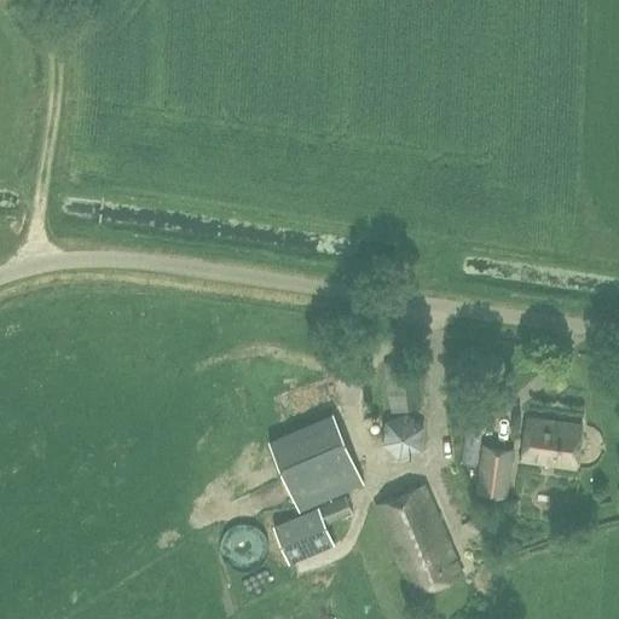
[(299,512),(364,484),(334,414),(268,441),(299,512)]
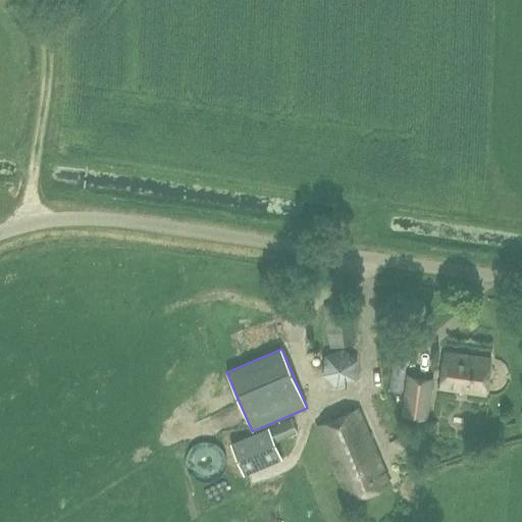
[(490,358),(444,353),(439,388),(485,395),(490,358)]
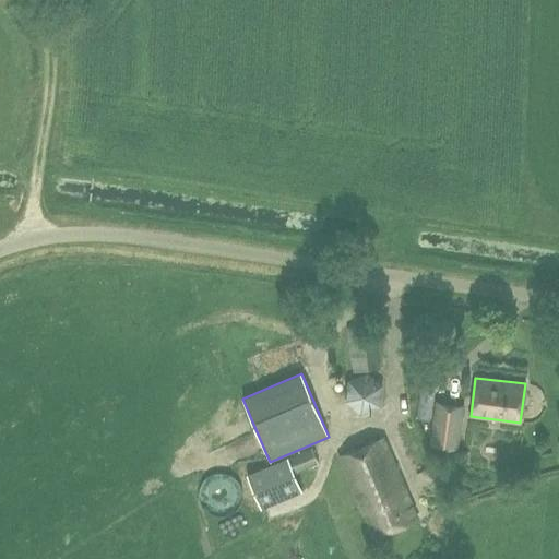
[(342,381),(343,411),(370,409),(369,380),(342,381)]
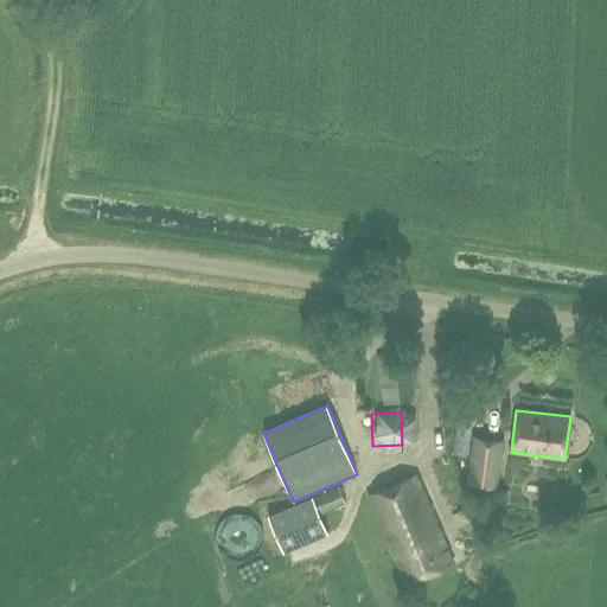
[(468,485),(497,489),(503,441),(474,439),(468,485)]
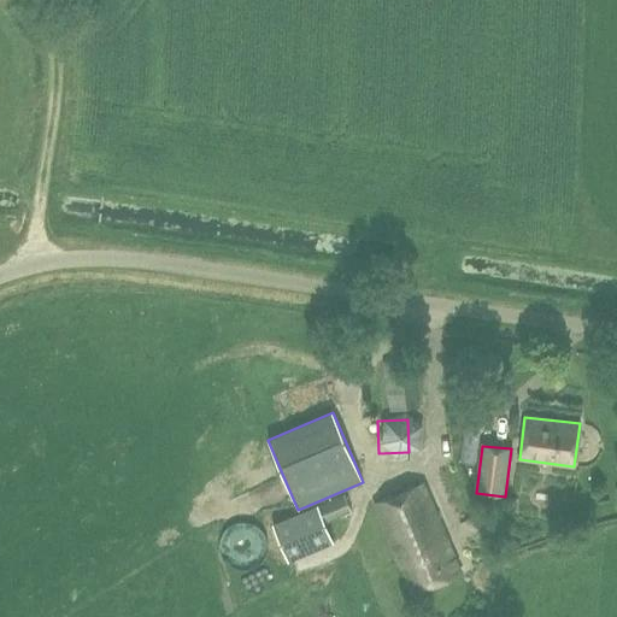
[(374,504),(412,594),(460,574),(422,483),(374,504)]
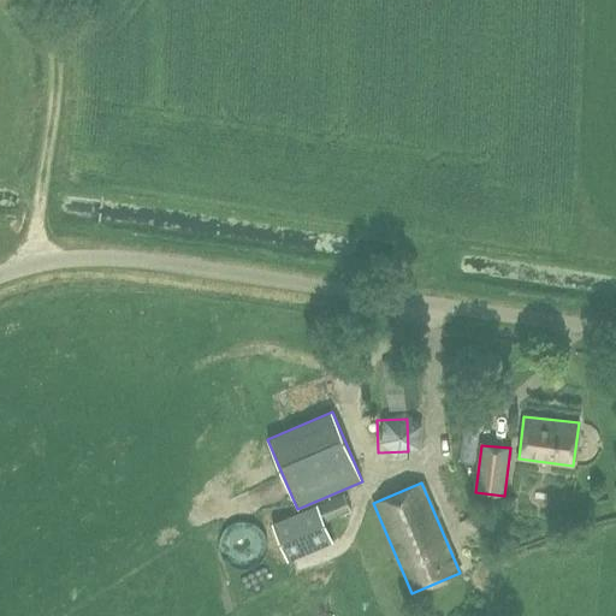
[(343,495),(318,505),(325,521),(331,520),(350,510),(343,495)]
